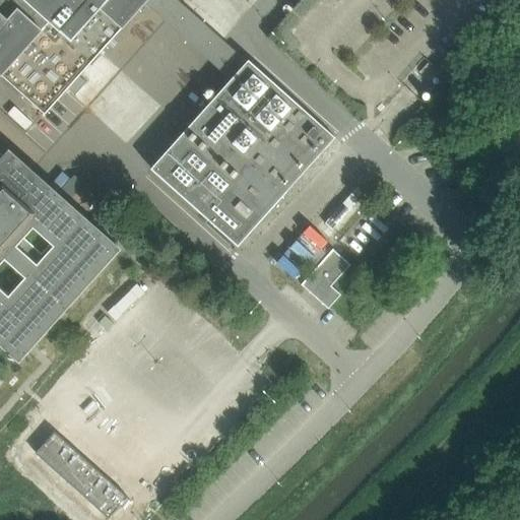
[(0,0),(0,344),(18,362),(120,249),(95,228),(89,234),(0,152),(0,73),(29,100),(45,113),(63,91),(144,0),(0,0)]
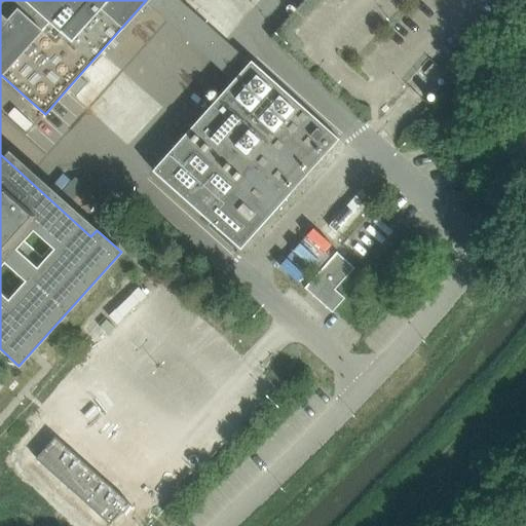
[(251,61),(153,171),(240,250),(339,139),(251,61)]
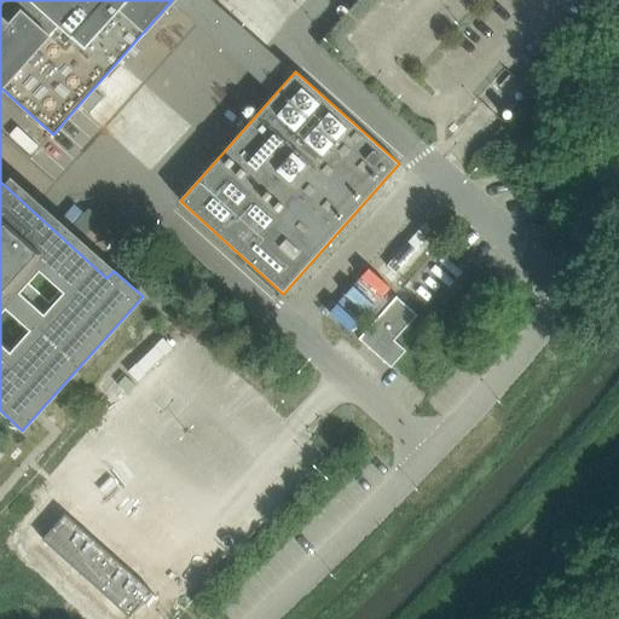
[(504,125),(490,140),(496,145),(509,129),(504,125)]
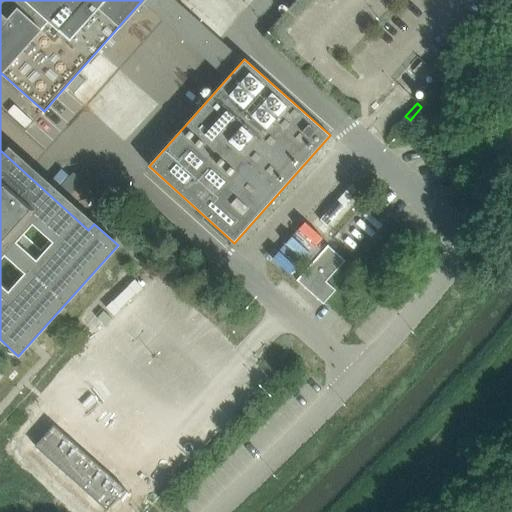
[(351,184),(318,221),(326,228),(359,191),(351,184)]
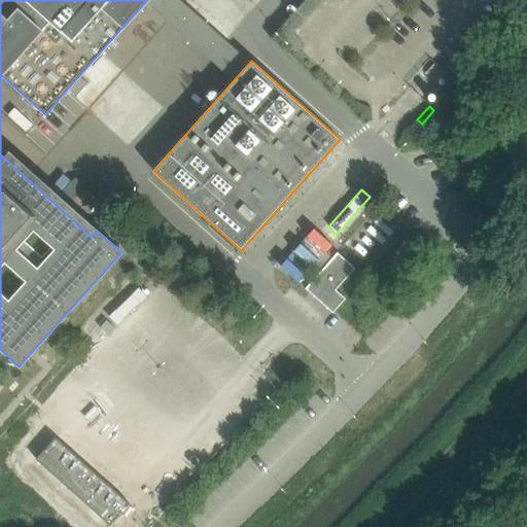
[(338,252),(305,288),(332,313),(346,299),(336,289),(355,269),(338,252)]
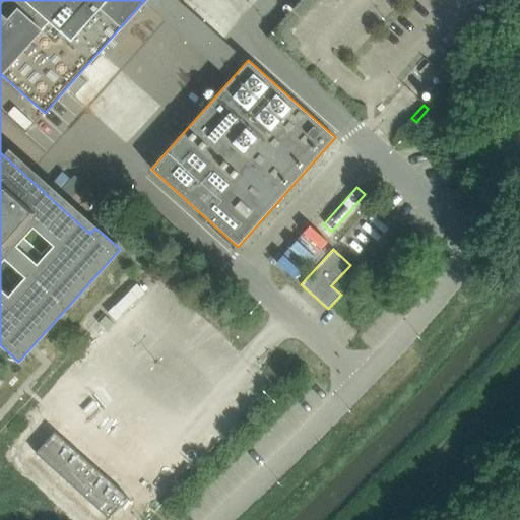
[(62,404),(43,426),(118,493),(136,471),(62,404)]
